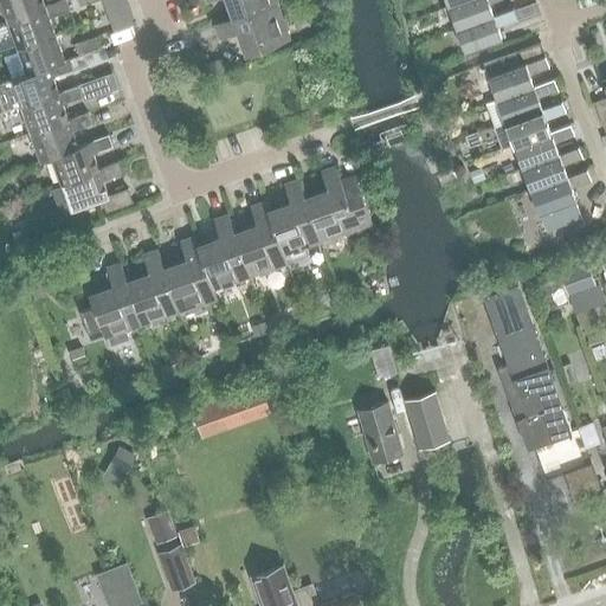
[(0,0),(0,1),(7,20),(44,7),(42,0),(0,0)]
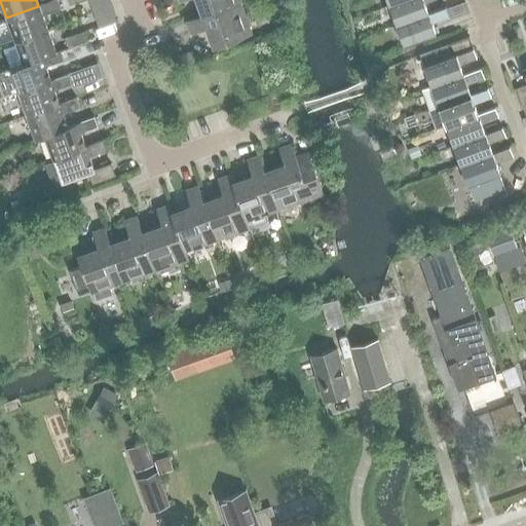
[(6,17),(14,41),(46,29),(42,15),(60,9),(57,0),(54,0),(38,6),(6,17)]
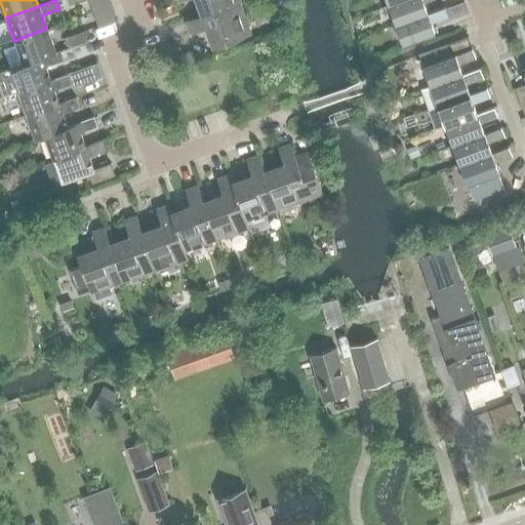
[(118,0),(96,0),(104,25),(123,18),(118,0)]
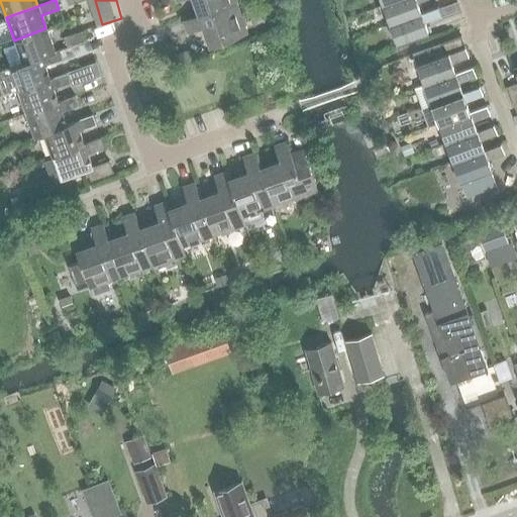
[(233,0),(175,0),(175,1),(178,0),(192,0),(197,15),(198,15),(234,2),(233,0)]
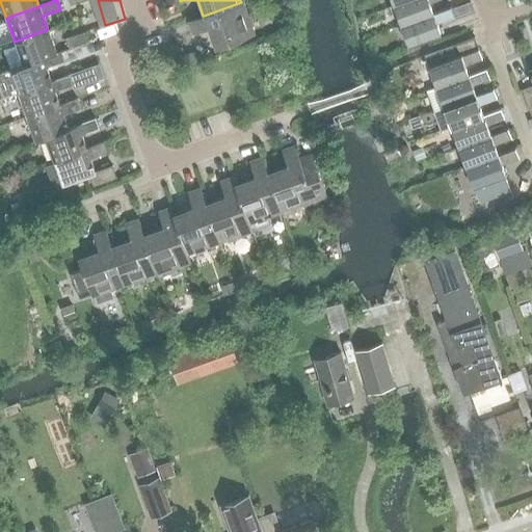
[(406,0),(392,5),(399,25),(432,12),(428,2),(434,0),(406,0)]
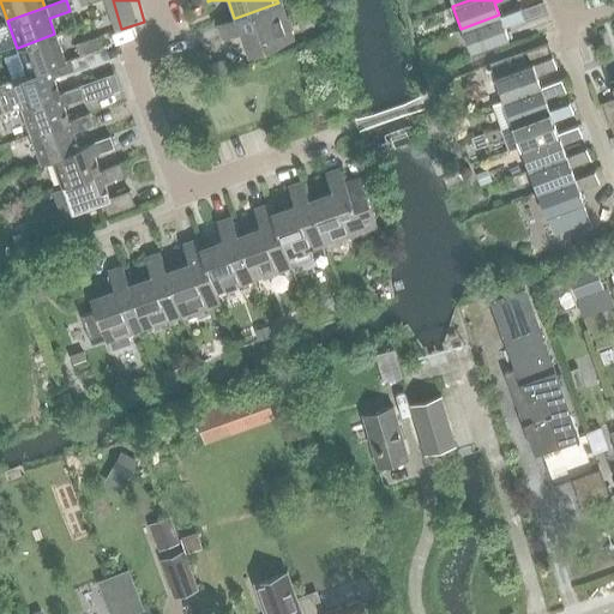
[(235,18),(234,18),(216,24),(222,38),(240,32),(248,56),(292,41),(278,2),(235,18)]
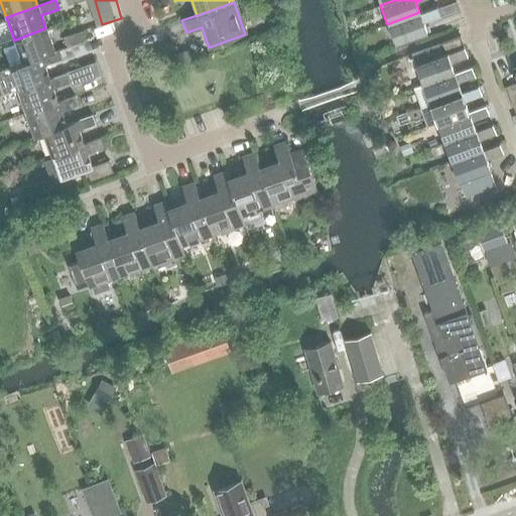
[(435,6),(419,12),(387,24),(395,44),(426,32),(422,22),(439,15),(435,6)]
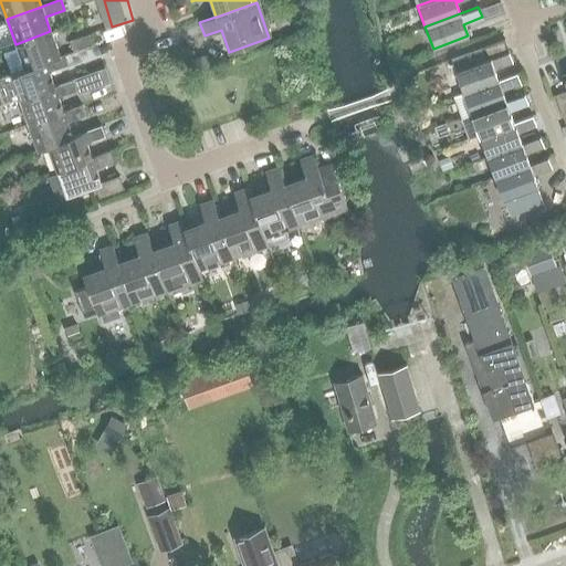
[(59,55),(50,31),(16,44),(24,69),(24,70),(60,58),(59,55)]
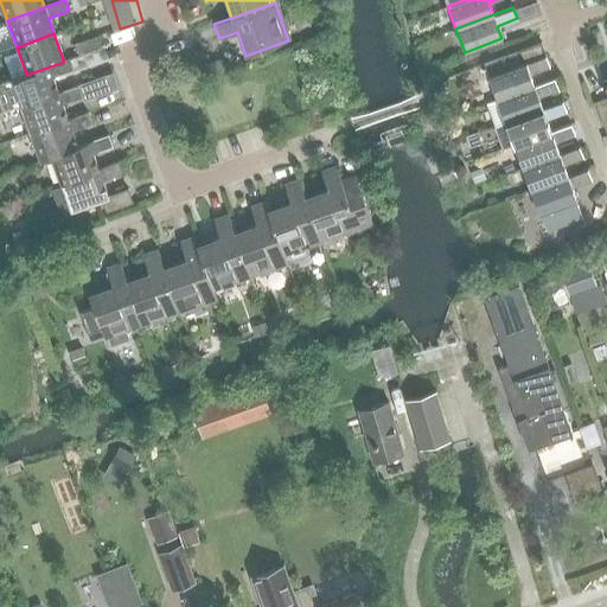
[(82,53),(97,48),(94,37),(78,42),(82,53)]
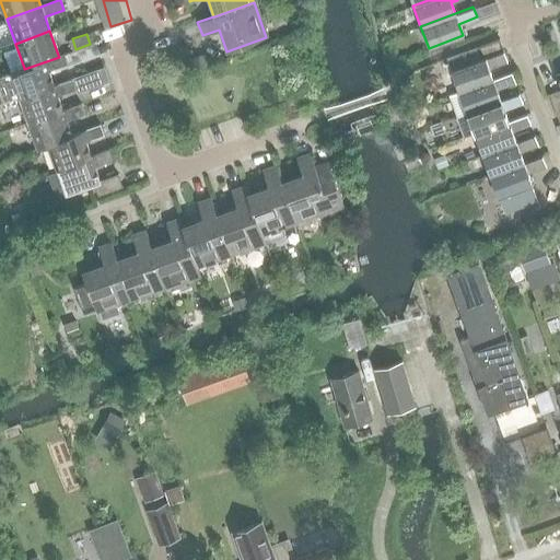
[(450,70),(458,92),(492,79),(488,68),(506,61),(498,38),(446,58),(451,70),(450,70)]
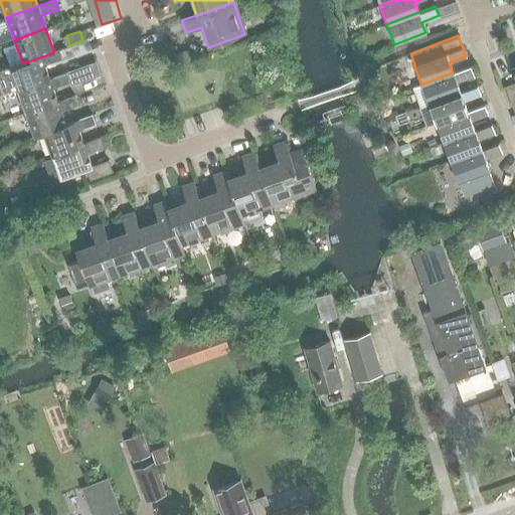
[(57,49),(53,50),(54,52),(22,63),(22,62),(9,67),(10,69),(0,72),(0,79),(5,95),(17,91),(48,78),(44,65),(60,59),(57,49)]
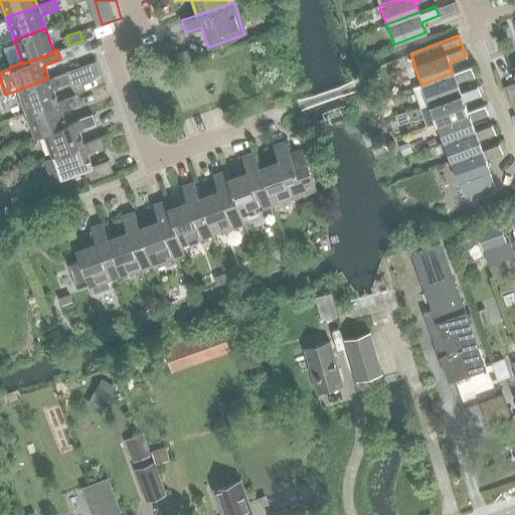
[(178,66),(193,61),(189,49),(174,54),(178,66)]
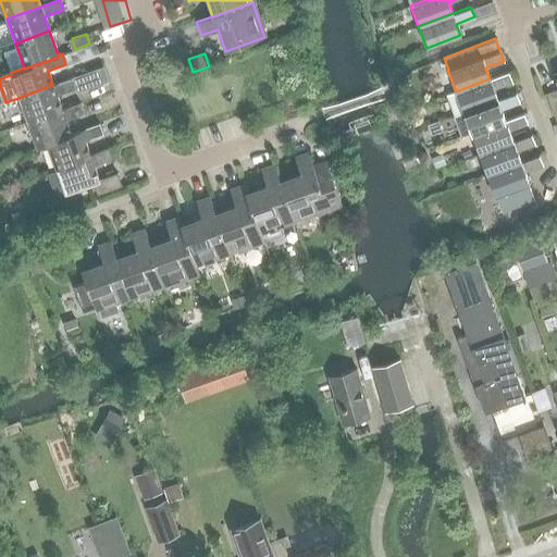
[(556,71),(552,73),(556,87),(556,88),(545,94),(556,124),(556,123),(556,71)]
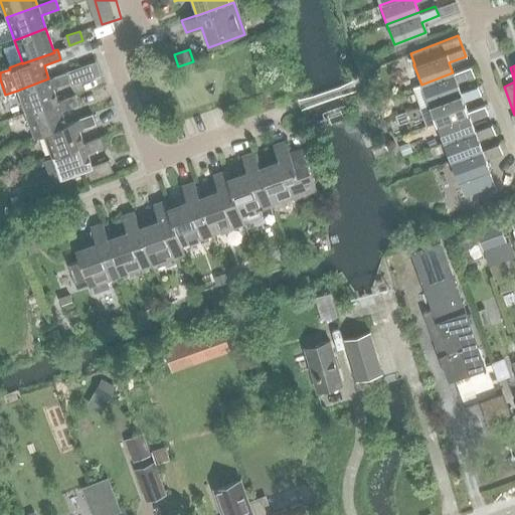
[(460,93),(460,92),(456,81),(473,75),(469,66),(453,72),(421,84),(412,88),(420,107),(460,93)]
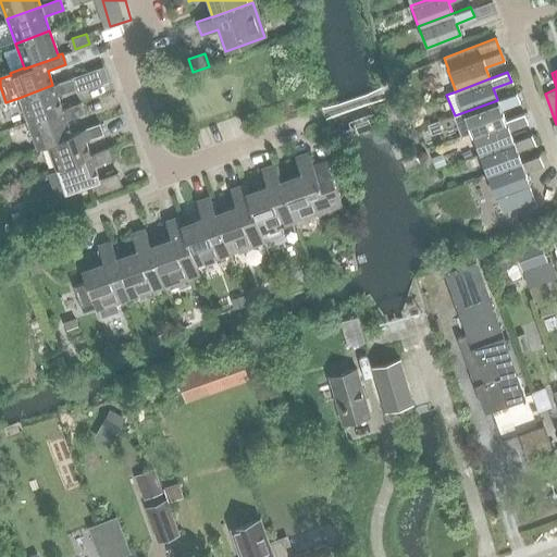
[(19,98),(27,122),(62,110),(61,109),(57,95),(74,88),(71,78),(52,85),(19,98)]
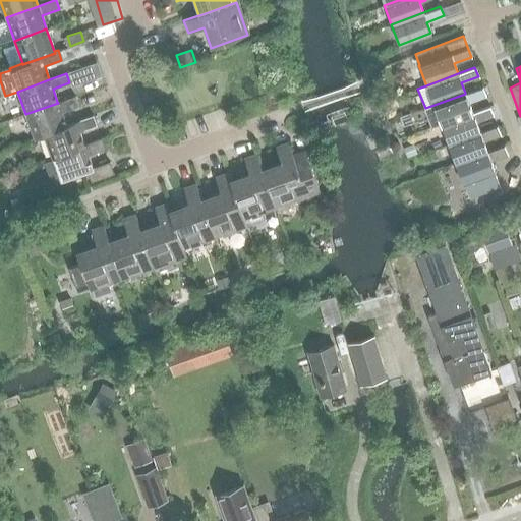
[(432,127),(441,124),(472,113),(472,112),(468,103),(485,96),(481,87),(465,93),(465,94),(425,108),(432,127)]
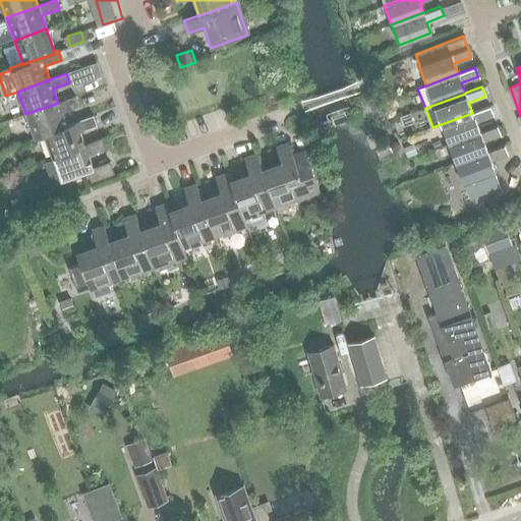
[(374,102),(372,95),(364,97),(366,105),(374,102)]
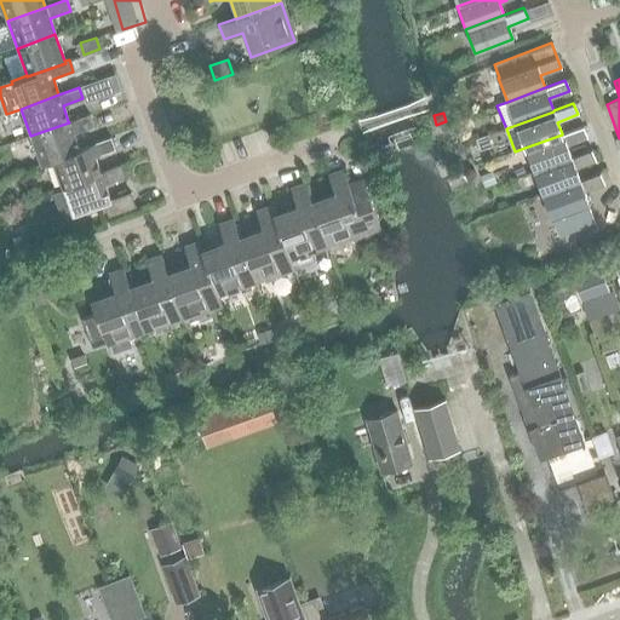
[(89,114),(68,121),(69,122),(30,136),(41,164),(52,160),(52,159),(79,149),(73,133),(92,126),(89,114)]
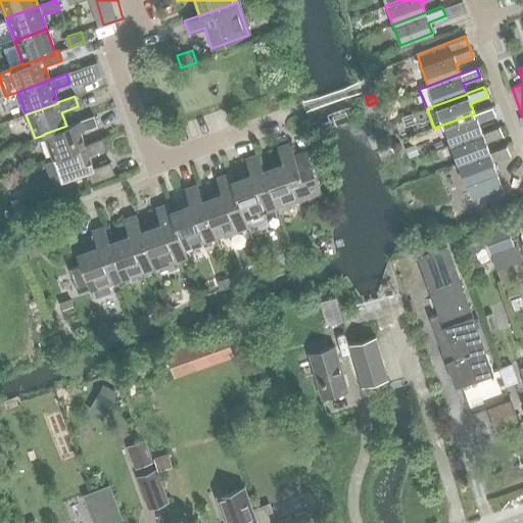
[(491,106),(474,112),(474,113),(442,125),(449,145),(481,133),(481,132),(477,123),(494,116),(491,106)]
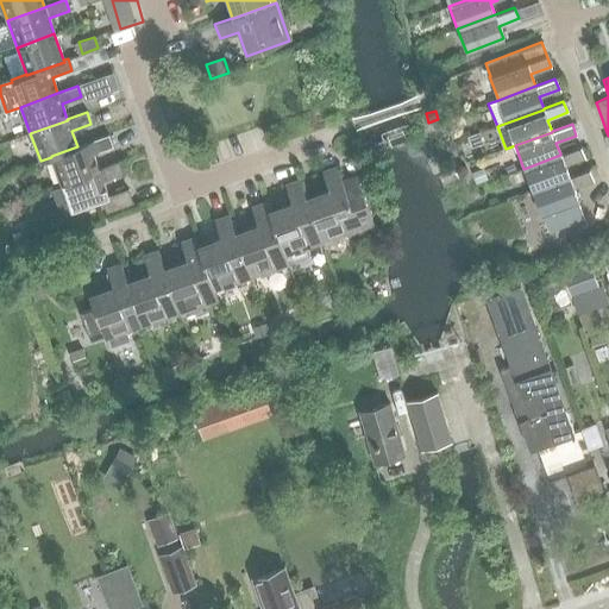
[(478,133),(468,137),(472,148),(483,144),(478,133)]
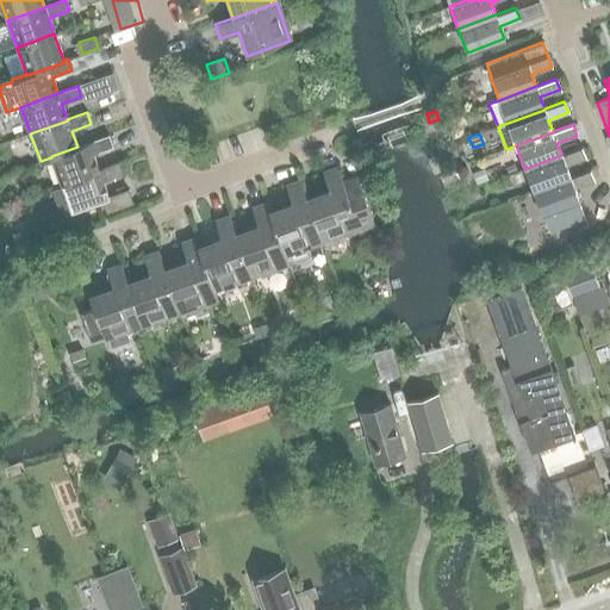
[(51,156),(51,157),(61,184),(98,170),(98,169),(92,154),(112,147),(107,136),(78,147),(51,156)]
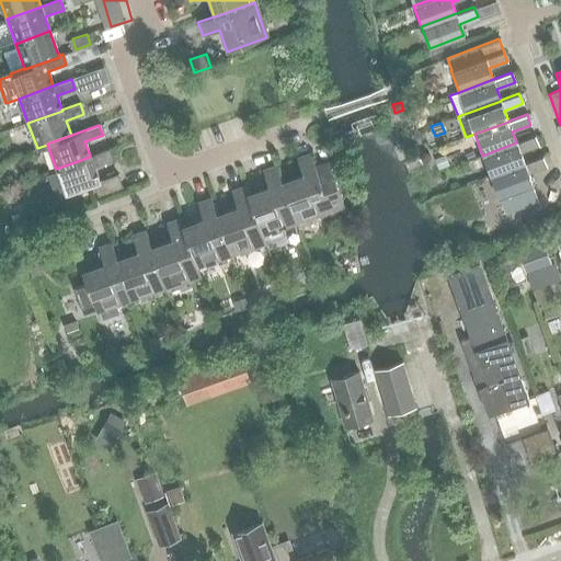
[(482,156),(490,176),(524,163),(524,162),(519,152),(538,146),(535,135),(516,141),(516,142),(482,156)]
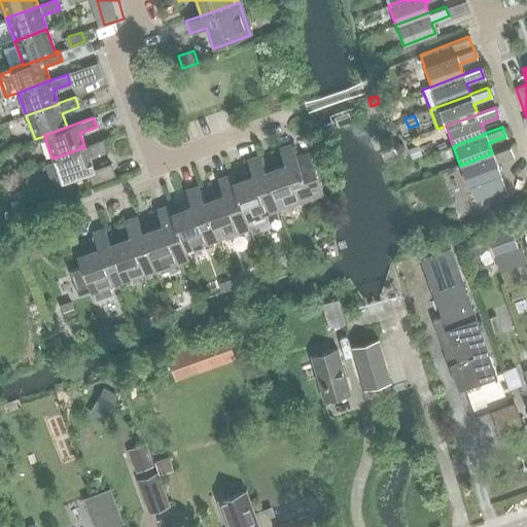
[(102,140),(84,146),(84,147),(53,159),(54,162),(44,165),(53,185),(86,173),(92,184),(114,176),(110,164),(93,170),(89,156),(105,150),(102,140)]
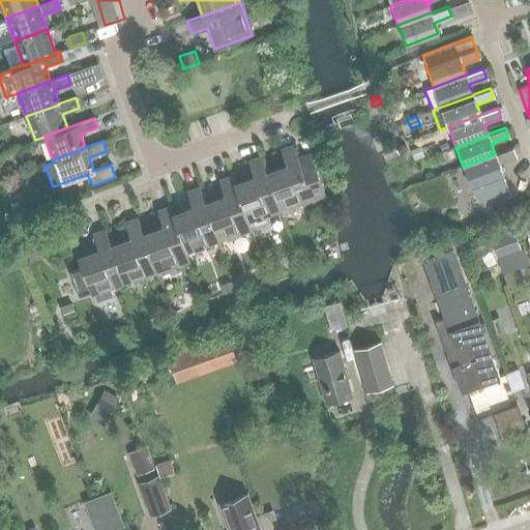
[(286,166),(266,173),(265,173),(278,210),(311,200),(312,202),(325,197),(310,152),(297,157),(293,145),(280,150),(286,166)]
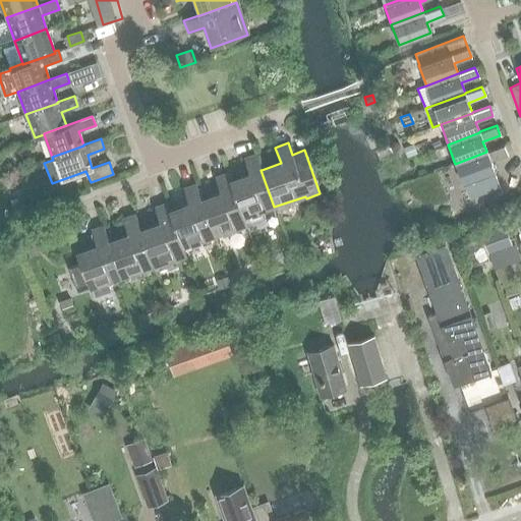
[(404,149),(407,159),(417,155),(414,145),(404,149)]
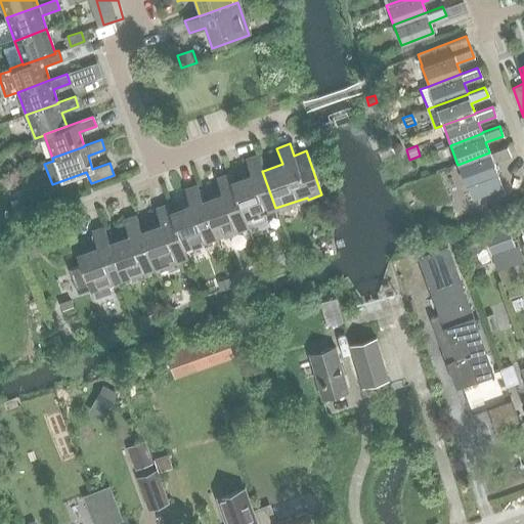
[(503,187),(496,173),(492,162),(510,156),(507,145),(489,151),(489,153),(457,165),(471,200),(503,187)]
